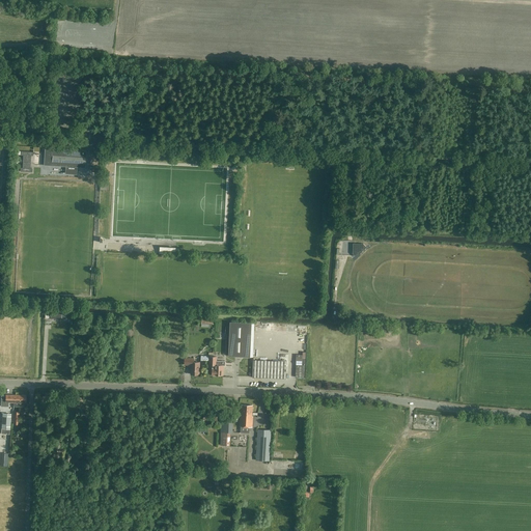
[(44,165),(85,168),(86,150),(45,147),(44,165)]
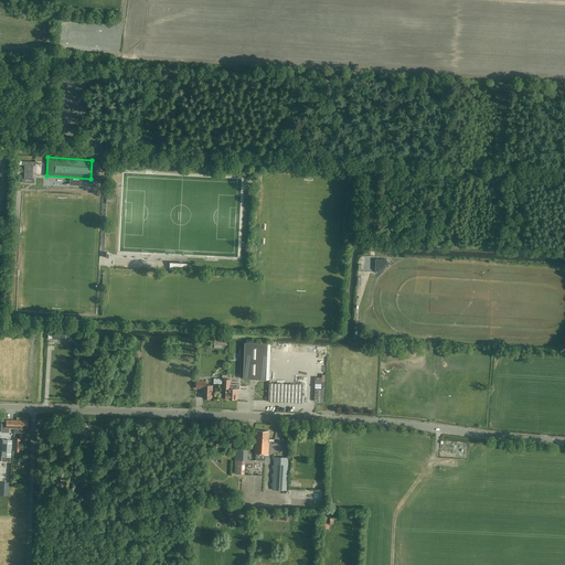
[(22,164),(24,166),(24,179),(22,179),(21,182),(31,183),(33,183),(34,179),(32,179),(32,166),(34,166),(34,164),(35,162),(31,161),(23,161),(17,161),(17,164),(22,164)]
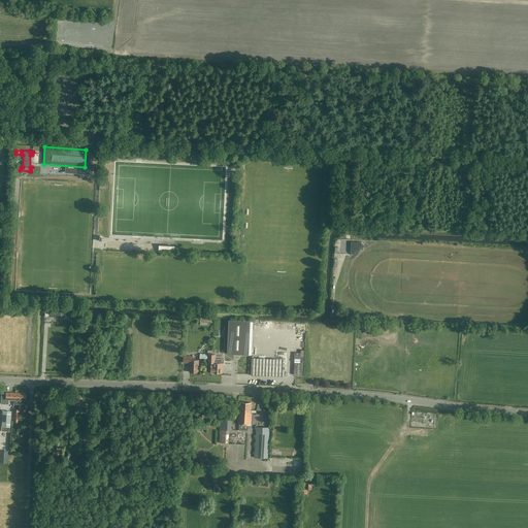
[(104,156),(104,162),(107,162),(107,156),(114,156),(114,153),(106,153),(106,156),(104,156)]
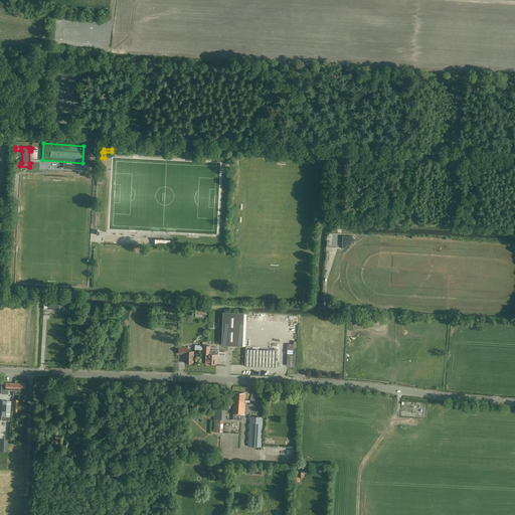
[(342,245),(345,248),(354,239),(352,236),(343,236),(342,245)]
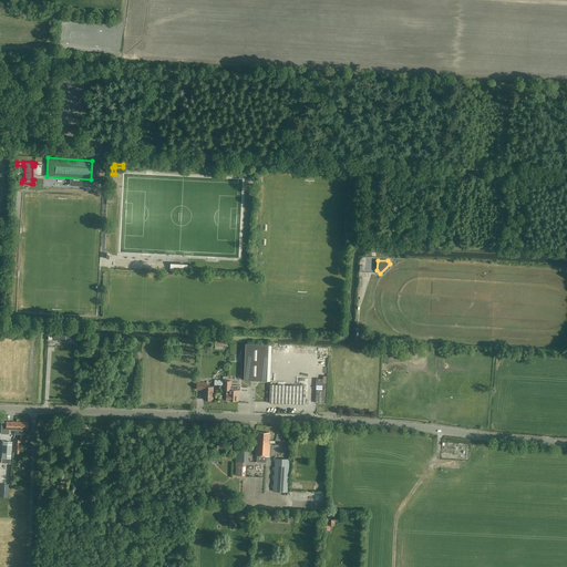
[(246,343),(244,380),(267,381),(269,344),(246,343)]
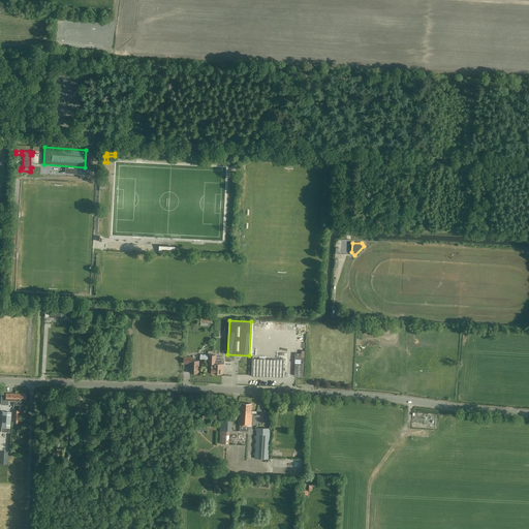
[(341,332),(355,333),(356,324),(342,323),(341,332)]
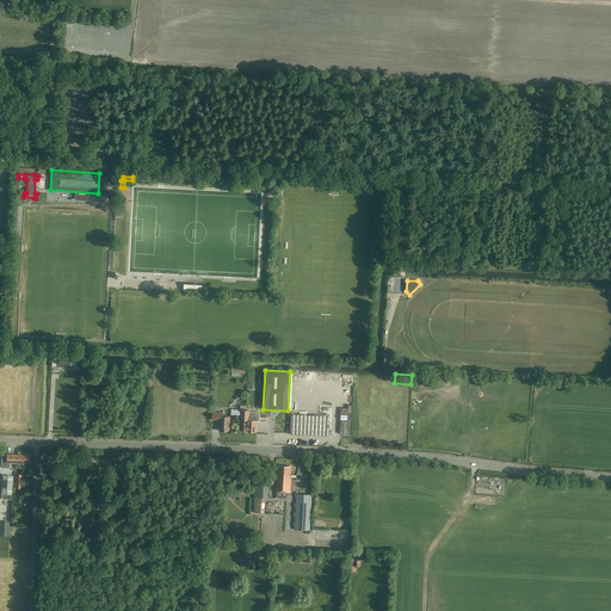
[(259,415),(250,414),(250,411),(241,409),(241,420),(245,420),(245,432),(257,432),(257,420),(259,420),(259,415)]
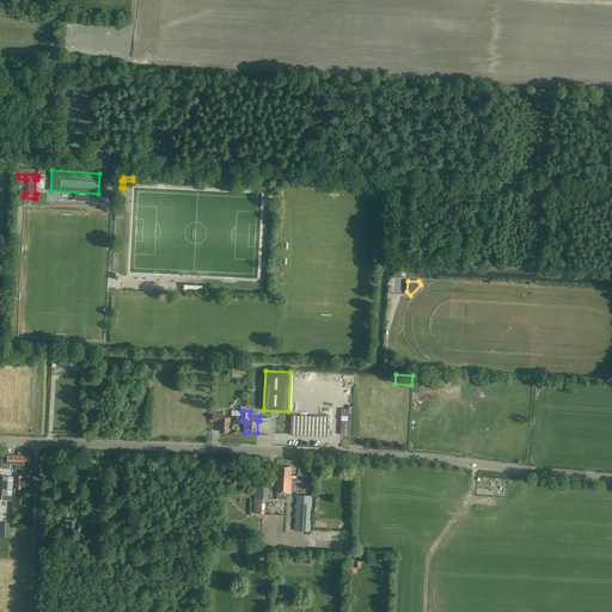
[(213,420),(220,420),(220,432),(230,432),(231,417),(224,417),(224,412),(213,412),(213,420)]
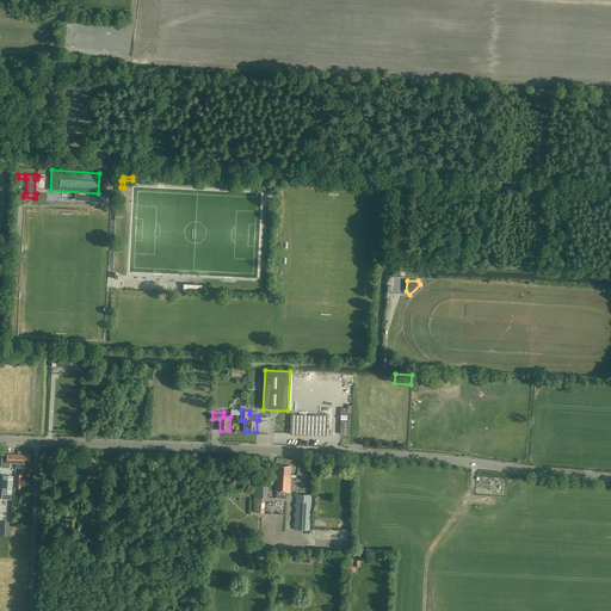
[(329,436),(329,415),(291,414),(290,433),(329,436)]
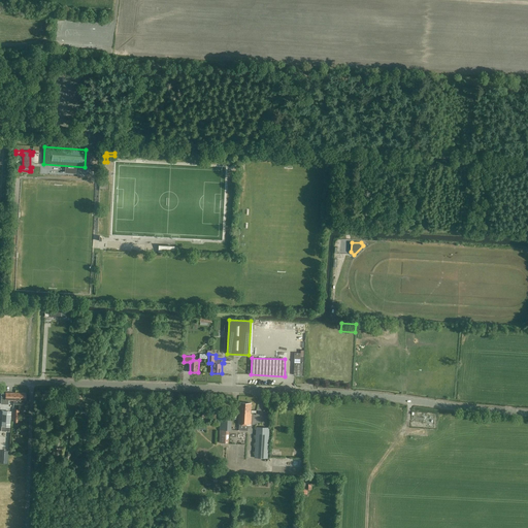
[(294,362),(294,375),(303,375),(303,363),(294,362)]
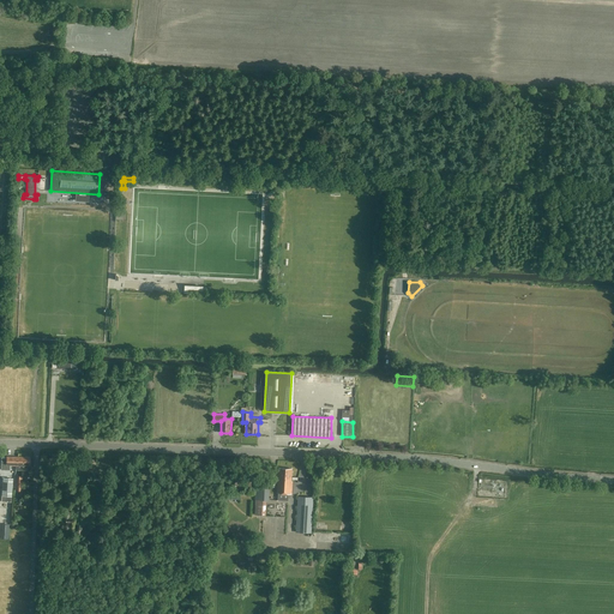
[(10,470),(10,465),(16,465),(16,457),(6,456),(6,457),(1,457),(1,469),(10,470)]
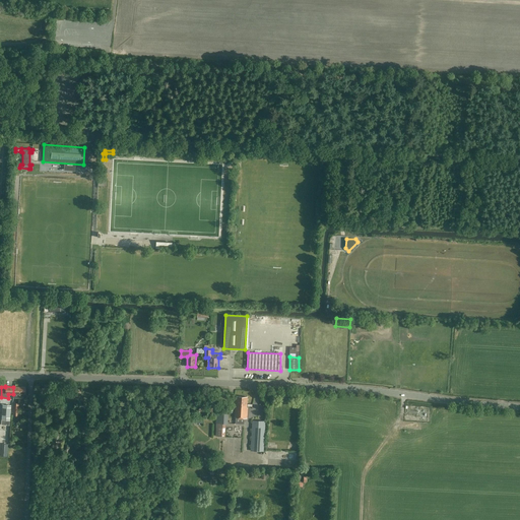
[(13,387),(13,394),(13,398),(26,398),(26,392),(25,392),(25,387),(13,387)]
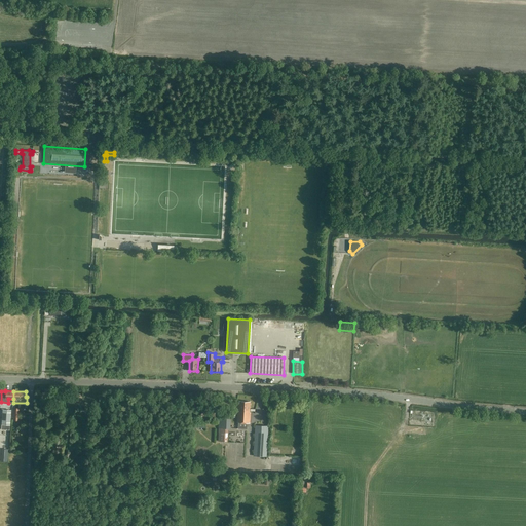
[(238,409),(237,422),(250,423),(251,412),(250,412),(251,402),(238,401),(238,407),(238,409)]
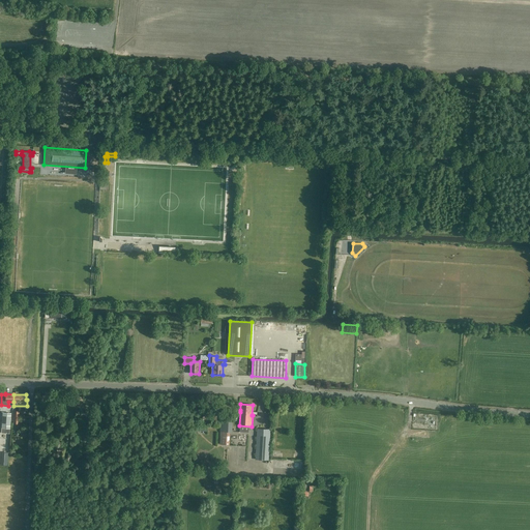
[(11,413),(3,412),(2,428),(10,428),(11,413)]
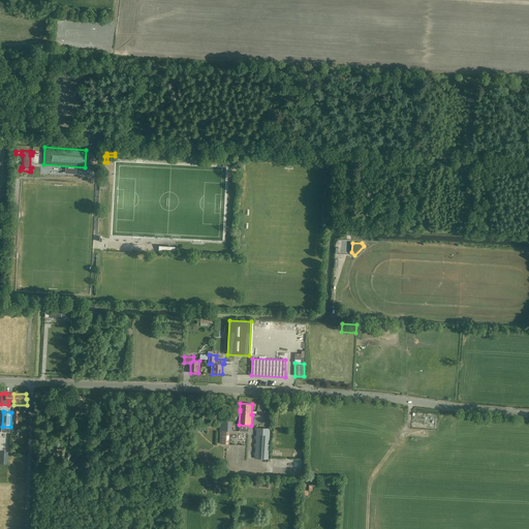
[(220,434),(220,438),(220,443),(229,443),(229,431),(230,431),(230,412),(220,411),(220,434)]
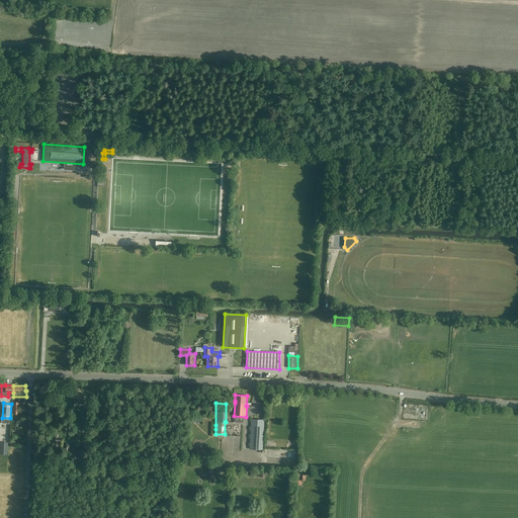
[(252,419),(250,449),(263,449),(264,420),(252,419)]
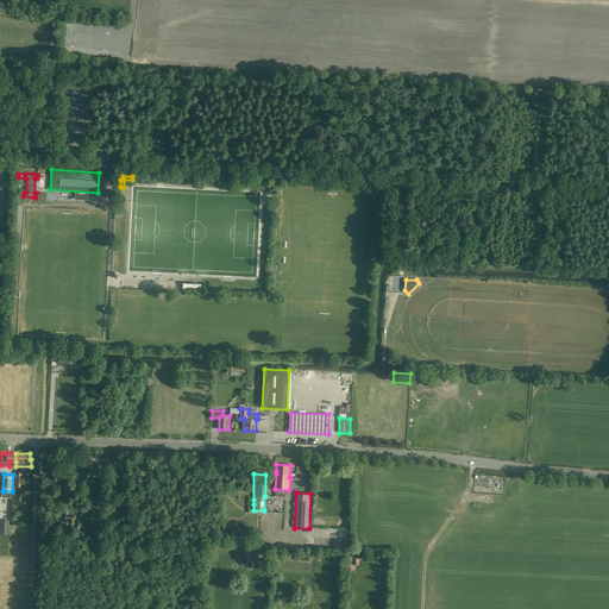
All buildings are outlined.
